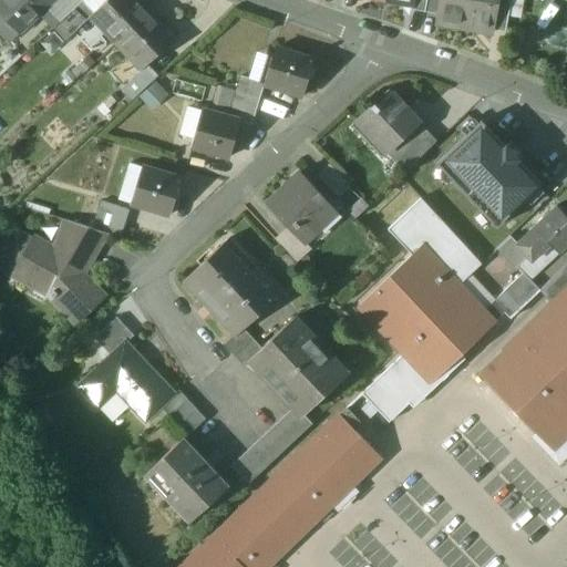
[(39,0),(0,0),(0,14),(18,33),(45,7),(39,0)]
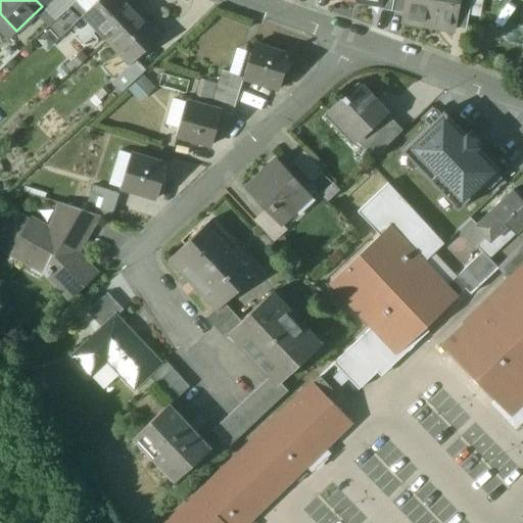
[(73,0),(47,0),(42,6),(47,12),(55,20),(58,16),(75,2),(73,0)]
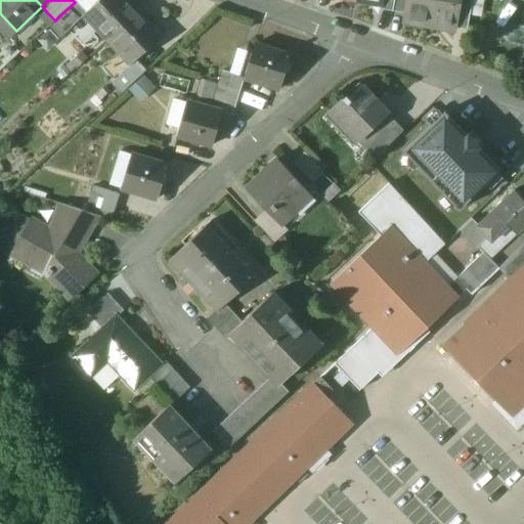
[(98,0),(85,12),(84,14),(91,23),(93,22),(108,38),(135,12),(123,0),(98,0)]
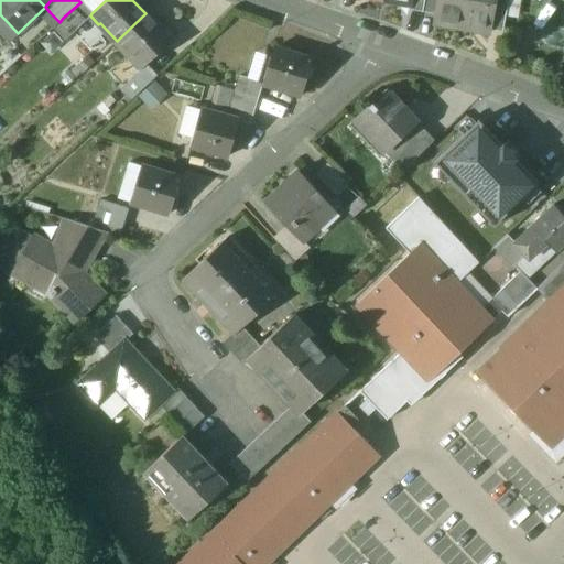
[(424,0),(411,0),(411,4),(409,4),(408,10),(422,12),(424,0)]
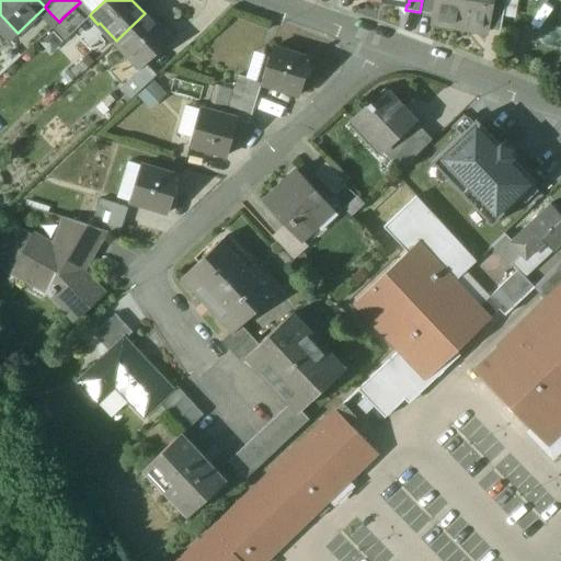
[(435,0),(422,0),(420,12),(433,14),(435,0)]
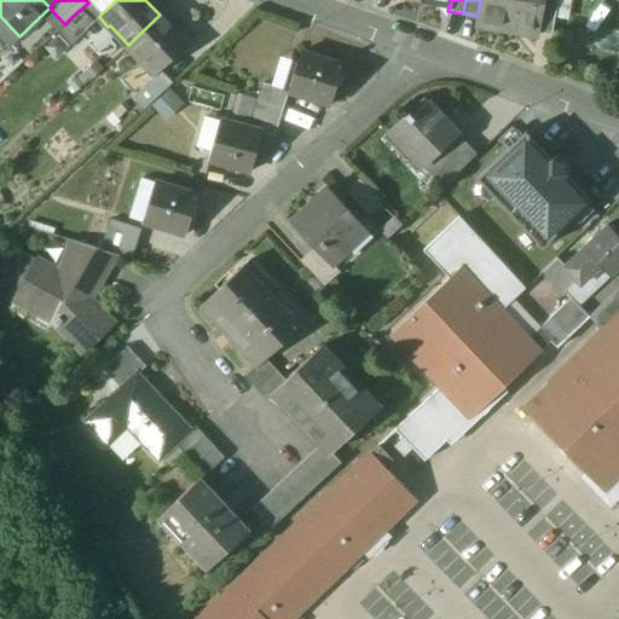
[(512,0),(480,0),(478,16),(476,25),(507,30),(512,0)]
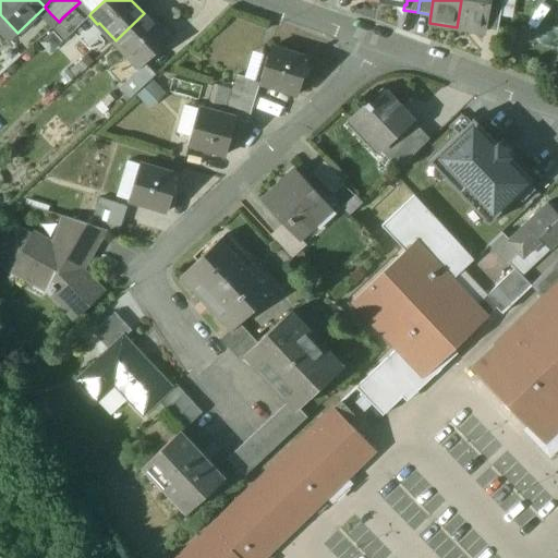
[(461,0),(457,27),(484,32),(485,31),(489,0),(461,0)]
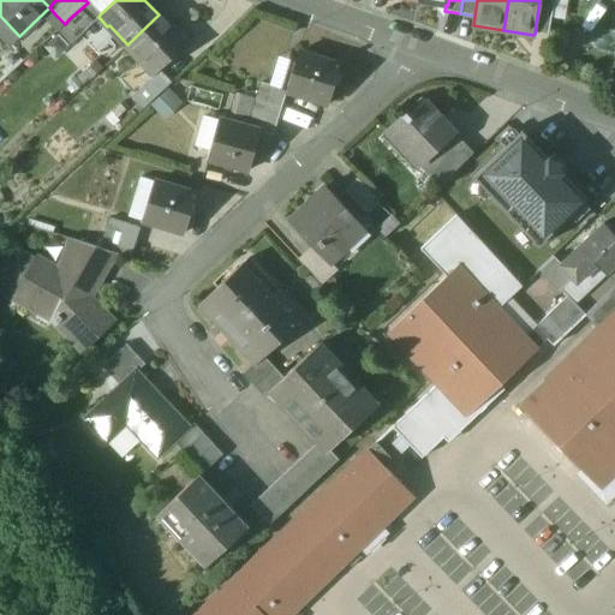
[(554,0),(539,0),(535,34),(548,36),(554,0)]
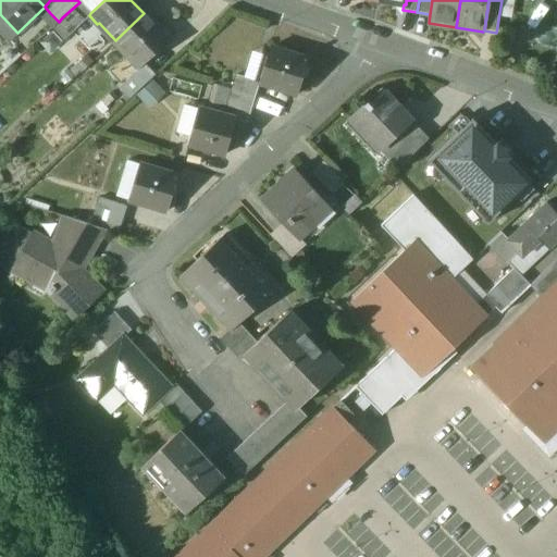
[(79,2),(62,17),(74,29),(89,15),(90,13),(79,2)]
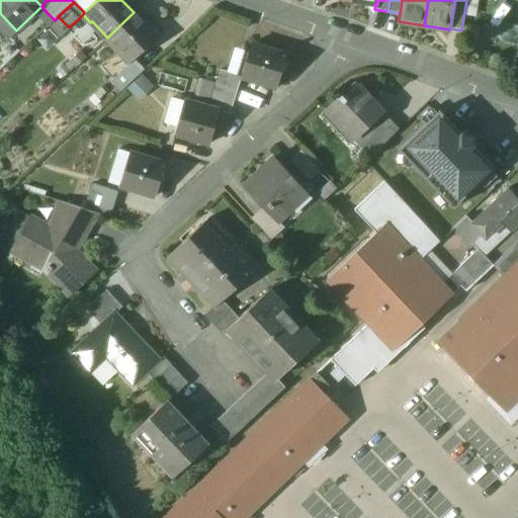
[(47,12),(40,18),(48,26),(55,20),(47,12)]
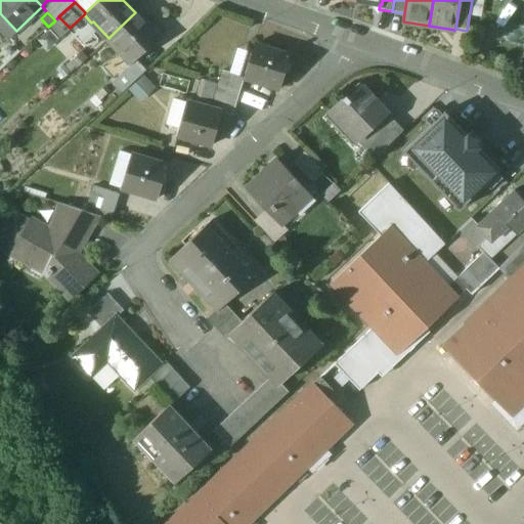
[(135,12),(108,38),(124,54),(122,56),(129,63),(130,64),(135,59),(159,38),(135,12)]
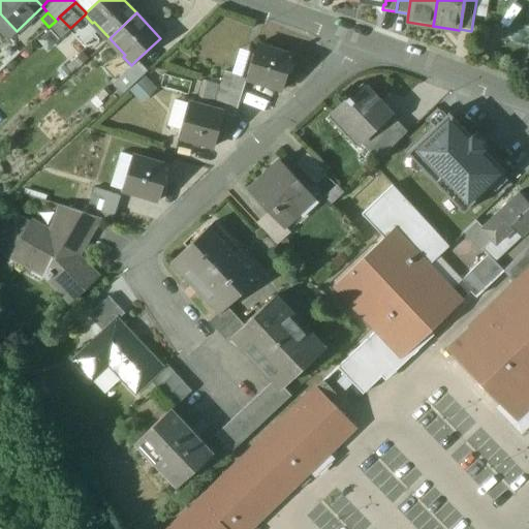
[(49,27),(48,28),(59,39),(70,28),(59,17),(56,21),(49,27)]
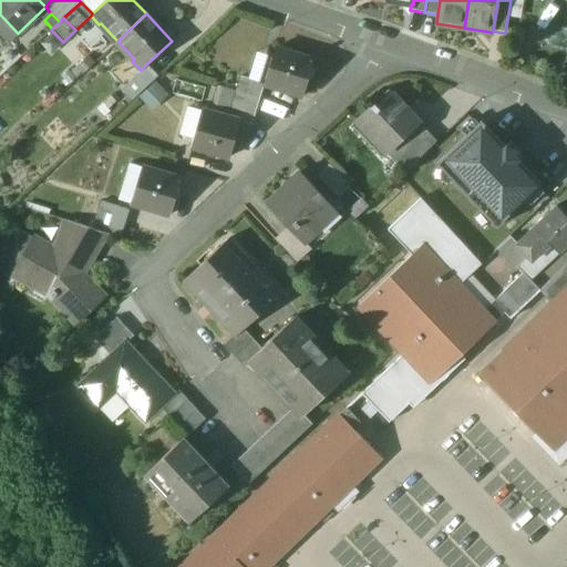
[(313,60),(275,49),(264,84),(264,85),(302,96),(313,60)]
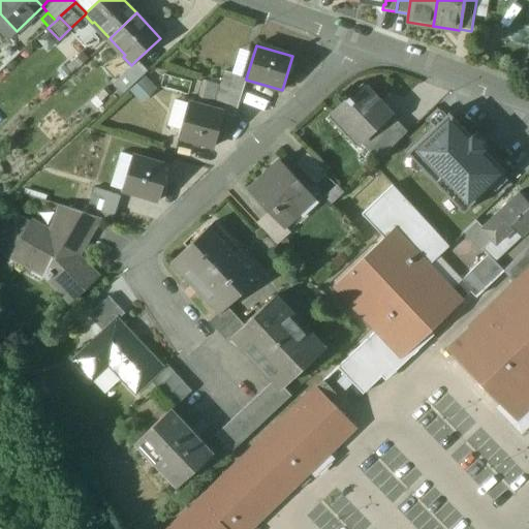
[(130,64),(128,70),(114,84),(123,93),(147,71),(136,60),(131,65),(130,64)]
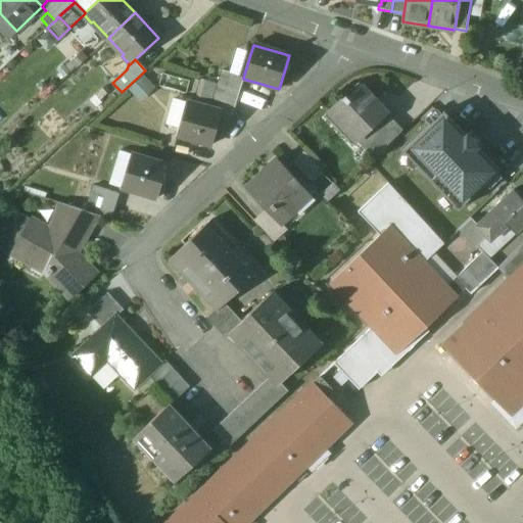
[(243,78),(222,70),(218,85),(239,91),(243,79),(243,78)]
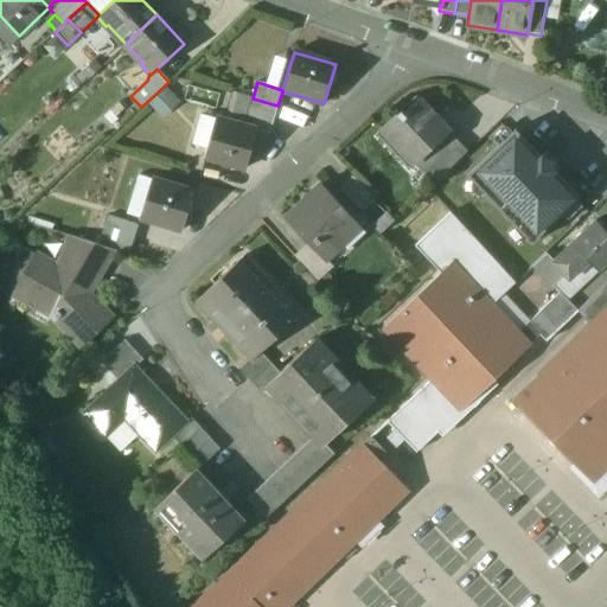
[(253,98),(251,98),(237,94),(229,121),(256,129),(255,132),(269,135),(278,106),(253,98)]
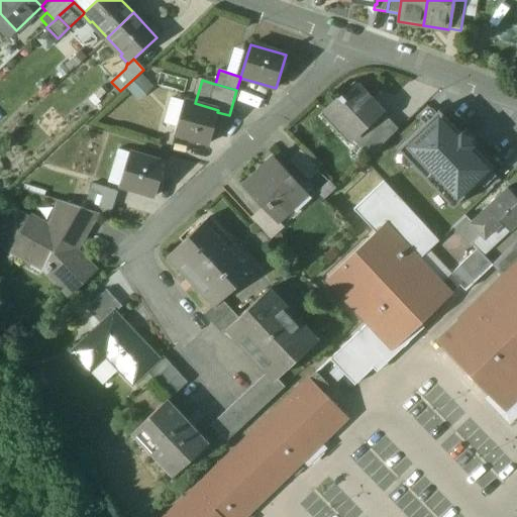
[(381,112),(356,86),(343,99),(339,96),(323,111),(351,140),(381,112)]
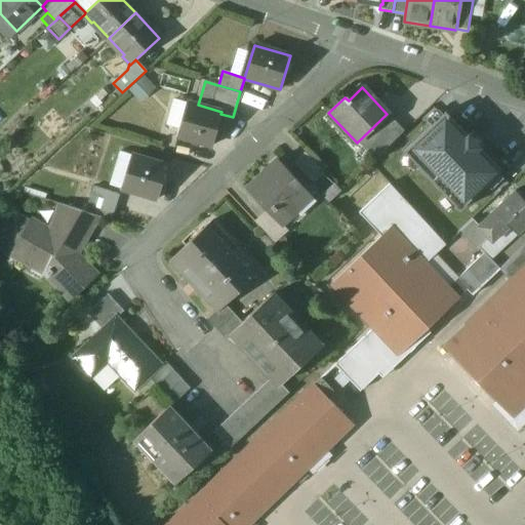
[(198,105),(187,102),(175,136),(210,147),(220,114),(221,112),(198,105)]
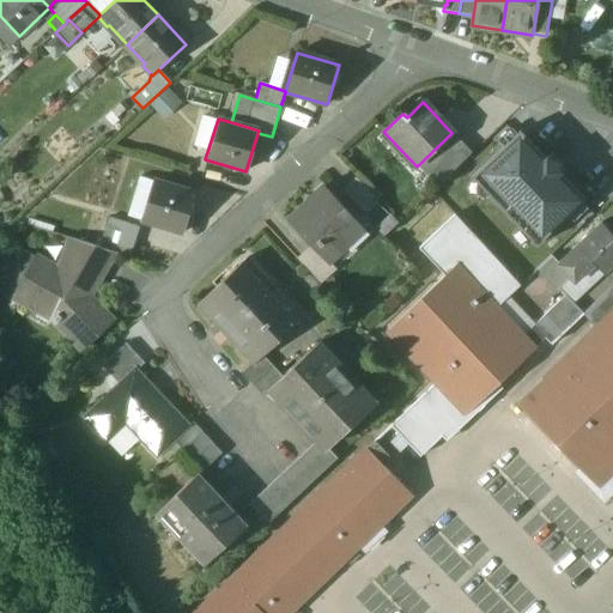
[(472,177),(539,247),(587,200),(520,132),(472,177)]
